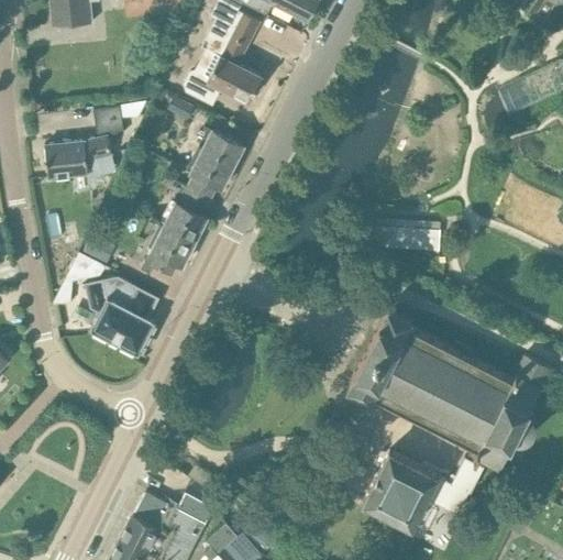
[(51,0),(54,26),(92,23),(90,2),(99,1),(99,0),(51,0)]
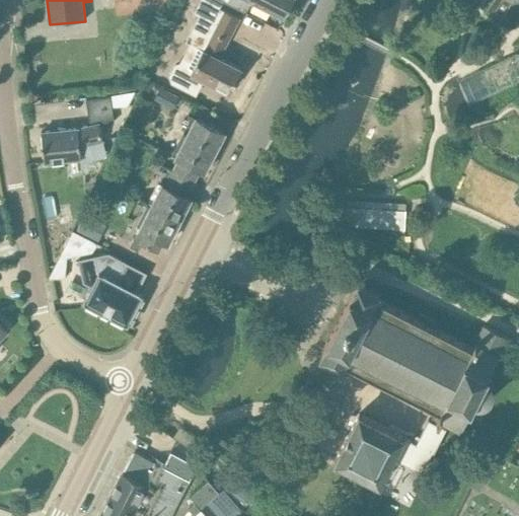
[(223,4),(215,0),(200,0),(194,13),(199,16),(186,43),(203,51),(191,74),(183,69),(177,81),(196,91),(202,80),(230,94),(242,71),(219,60),(239,20),(220,11),(223,4)]
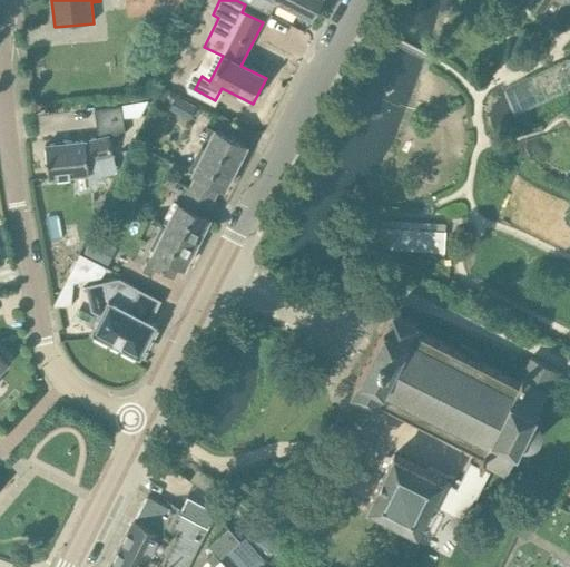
[(236,0),(245,5),(245,3),(268,16),(269,13),(271,15),(276,3),(312,21),(322,0),(236,0)]
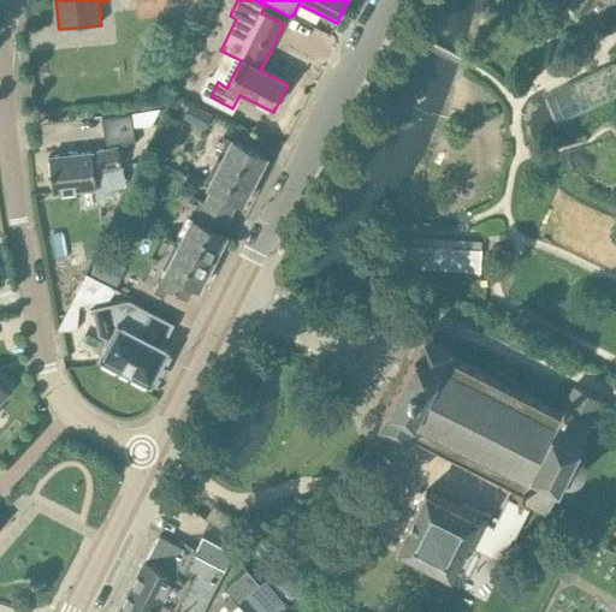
[(615,0),(586,0),(576,16),(599,29),(615,3),(615,0)]
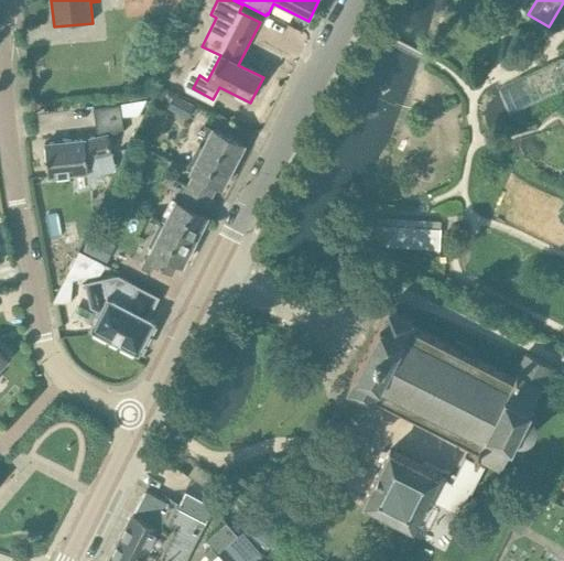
[(563,89),(563,64),(563,61),(499,92),(510,115),(530,106),(550,96),(563,89)]
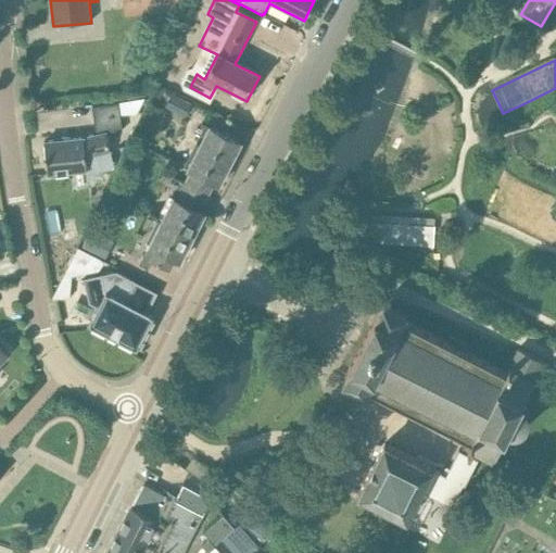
[(191,105),(172,96),(165,109),(185,118),(191,105)]
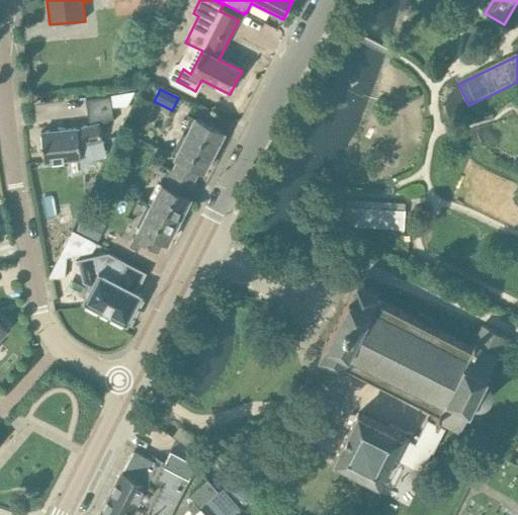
[(87,114),(111,111),(110,98),(85,101),(87,114)]
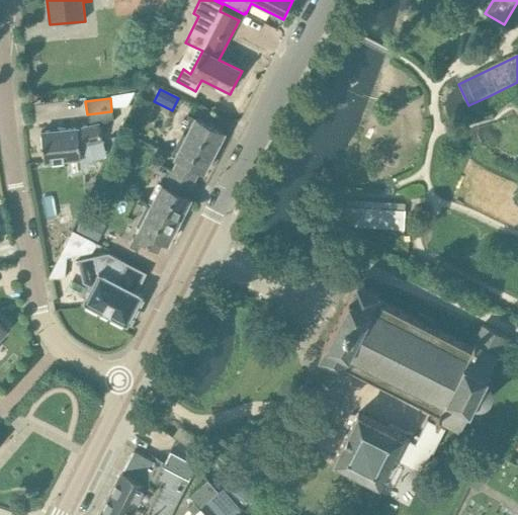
[(111,111),(87,114),(88,127),(80,130),(42,134),(46,164),(81,160),(80,148),(104,143),(100,125),(113,123),(111,111)]
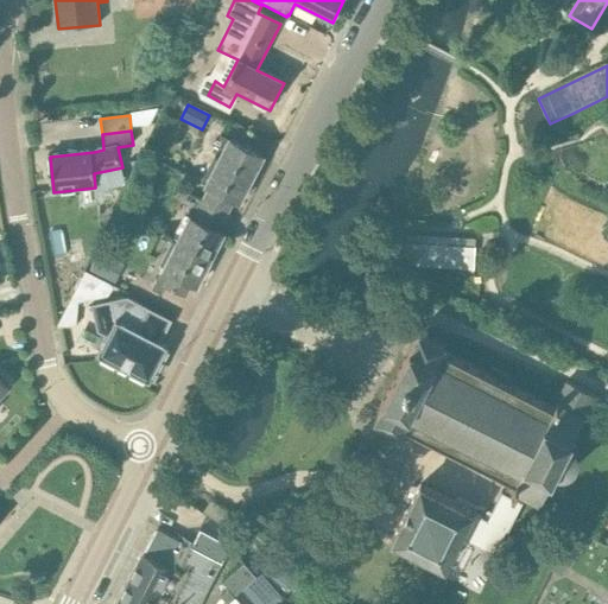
[(204,202),(227,215),(234,201),(240,204),(265,156),(229,139),(206,186),(195,182),(188,196),(203,203),(204,202)]
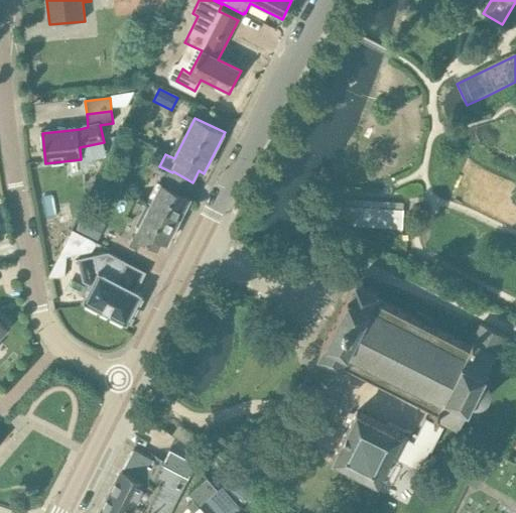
[(150,208),(179,222),(190,200),(185,197),(192,182),(173,171),(172,172),(165,186),(161,184),(150,208)]
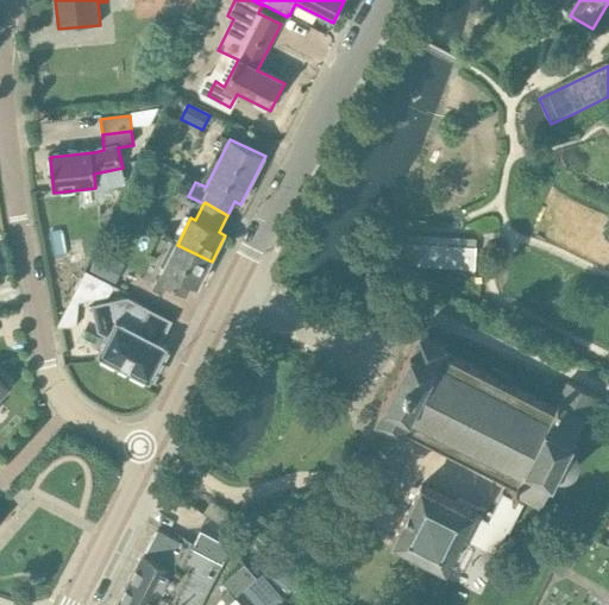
[(475,273),(475,265),(476,241),(381,235),(380,268),(475,273)]
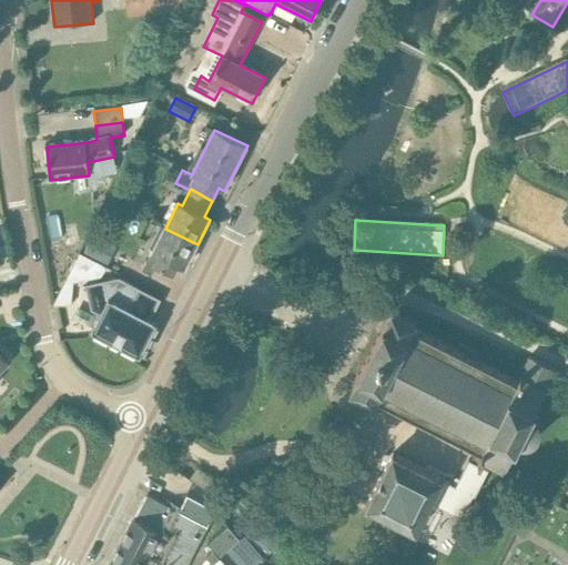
[(198,244),(165,229),(153,251),(158,253),(151,266),(173,279),(181,264),(185,268),(198,244)]
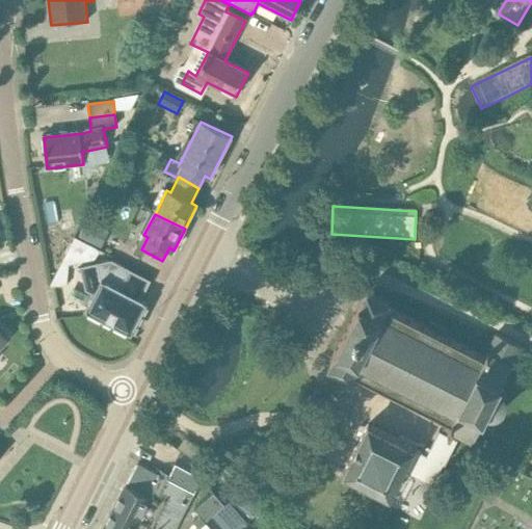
[(80,241),(71,240),(69,257),(99,261),(103,228),(82,225),(80,241)]
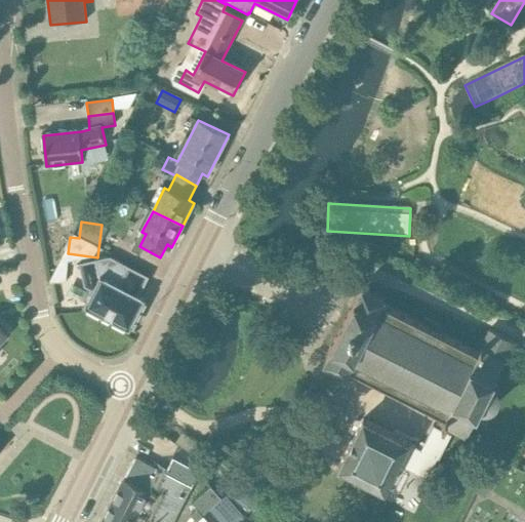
[(109,258),(96,262),(79,265),(84,288),(92,292),(85,307),(129,330),(145,299),(139,296),(149,278),(128,268),(109,258)]
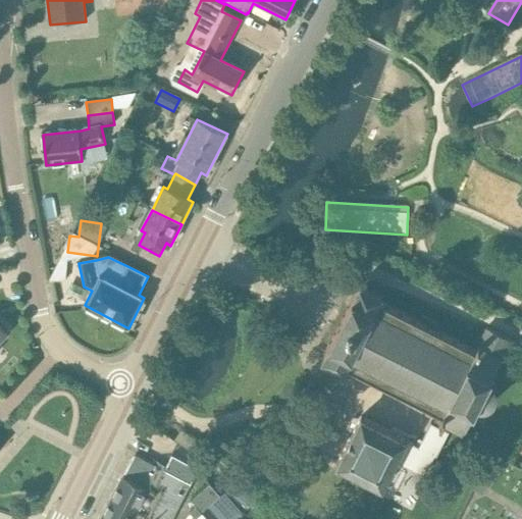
[(436,420),(452,427),(464,434),(477,409),(481,410),(483,411),(487,410),(490,409),(492,407),(494,404),(497,401),(498,397),(498,395),(497,393),(496,390),(493,386),(492,385),(490,383),(511,341),(487,328),(476,351),(436,330),(421,322),(380,302),(383,297),(361,284),(322,361),(346,373),(348,368),(387,387),(385,393),(401,401),(404,396),(439,413),(436,420)]
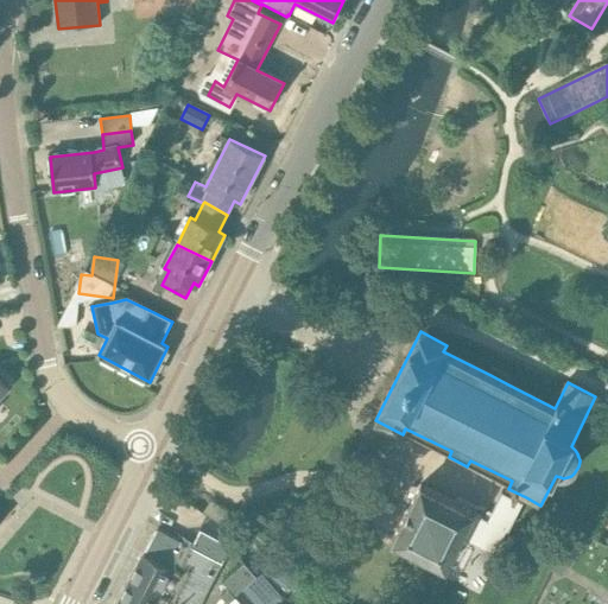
[(0,398),(10,388),(8,386),(11,383),(1,375),(0,375),(0,398)]
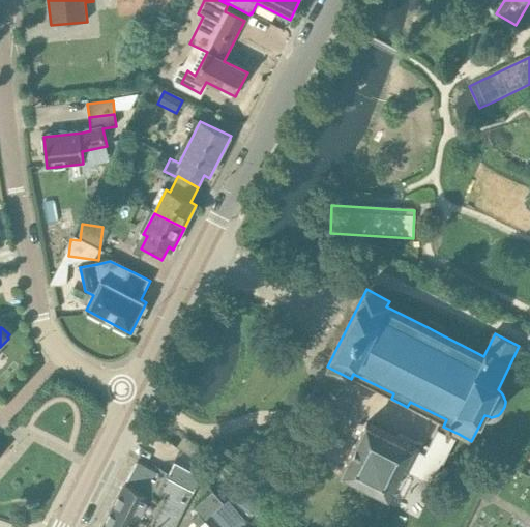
[(459,434),(443,427),(440,431),(439,430),(430,448),(427,447),(423,454),(367,426),(343,473),(390,498),(404,469),(432,484),(442,464),(443,465),(459,434)]
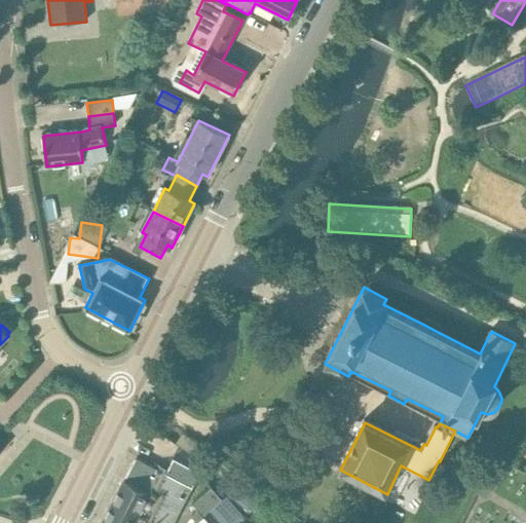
[(166,475),(137,458),(125,481),(124,480),(102,522),(174,522),(192,488),(198,477),(193,472),(194,471),(174,460),(166,475)]
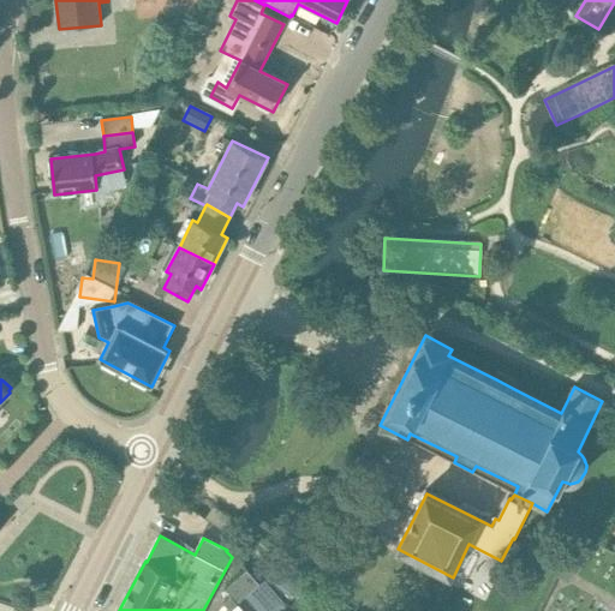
[(566,561),(556,579),(568,585),(577,567),(566,561)]
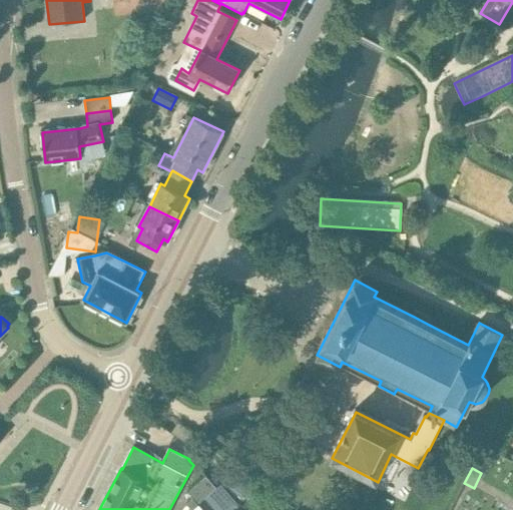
[(204,509),(199,504),(217,488),(206,476),(188,492),(193,498),(186,504),(190,509),(204,509)]
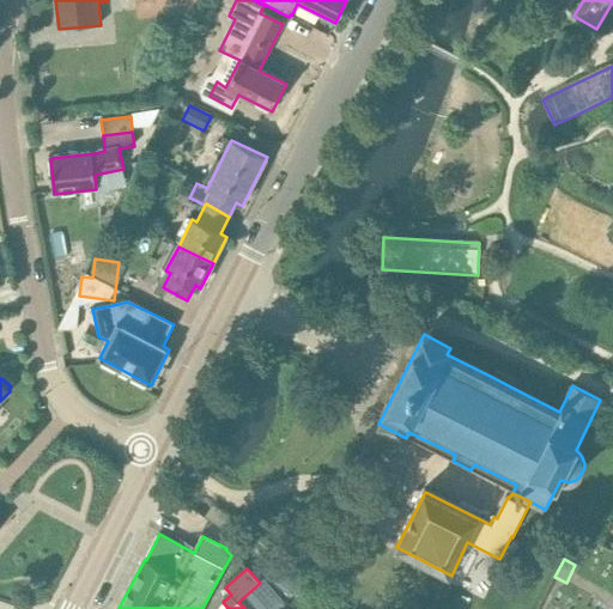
[(260,583),(238,602),(244,608),(280,608),(260,584),(260,583)]
